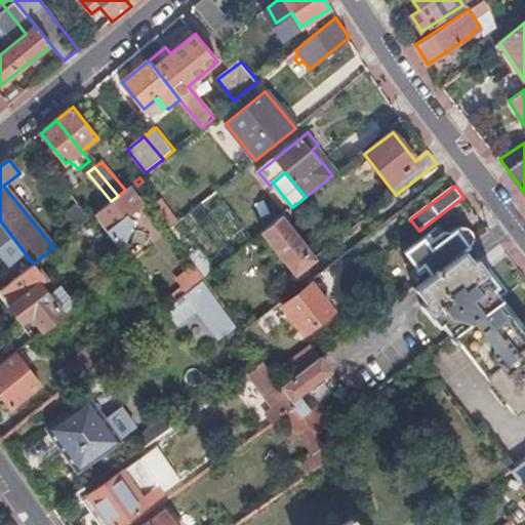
[(94,213),(118,246),(123,241),(130,244),(137,230),(130,227),(127,223),(131,219),(128,214),(142,204),(129,187),(125,190),(118,196),(111,201),(94,213)]
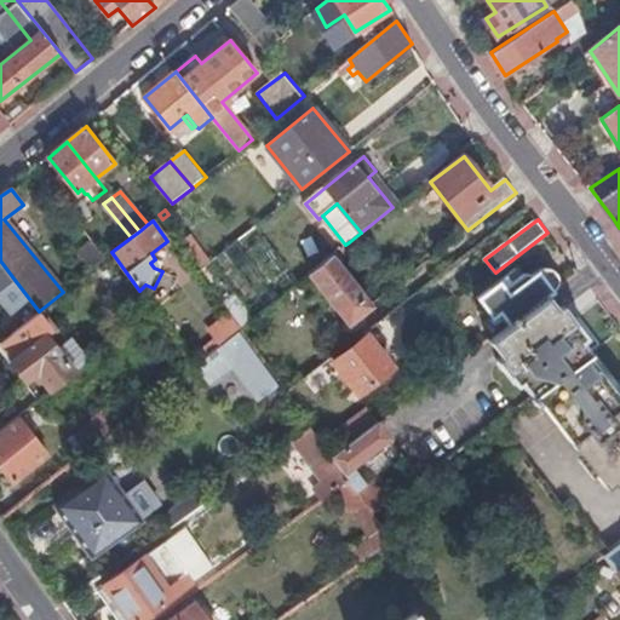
[(179,244),(200,271),(211,263),(202,254),(205,253),(190,235),(179,244)]
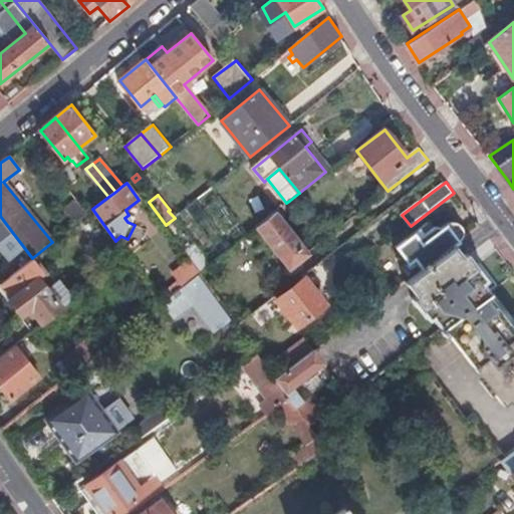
[(277,210),(282,216),(293,207),(289,201),(286,203),(277,210)]
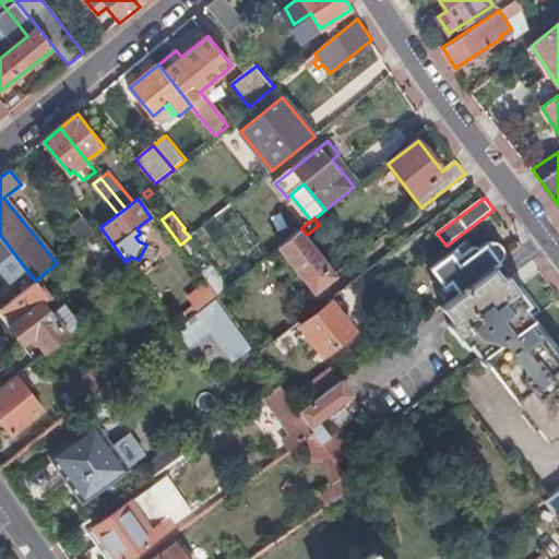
[(298,230),(281,245),(316,289),(334,275),(298,230)]
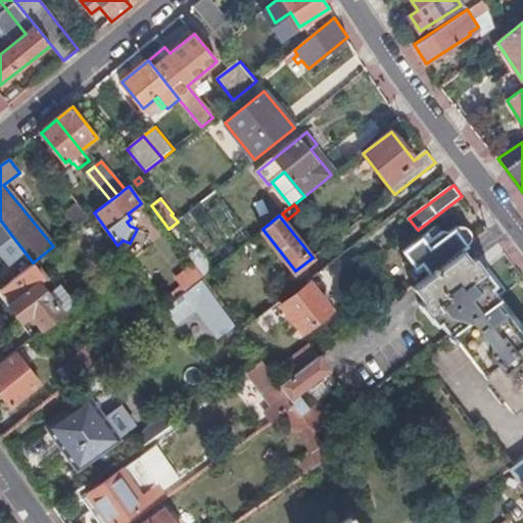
[(0,244),(12,236),(0,220),(0,244)]
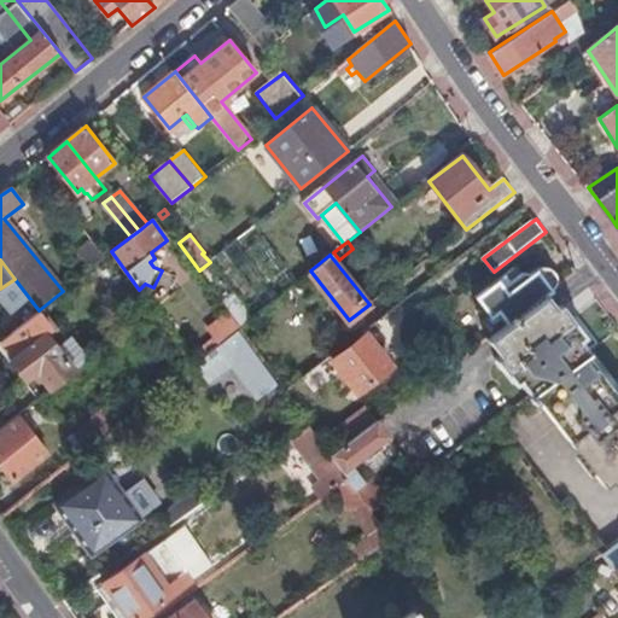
[(508,322),(546,295),(555,287),(557,278),(554,274),(552,270),(546,269),(540,268),(531,274),(525,273),(523,273),(505,287),(499,280),(478,297),(493,315),(499,312),(508,322)]
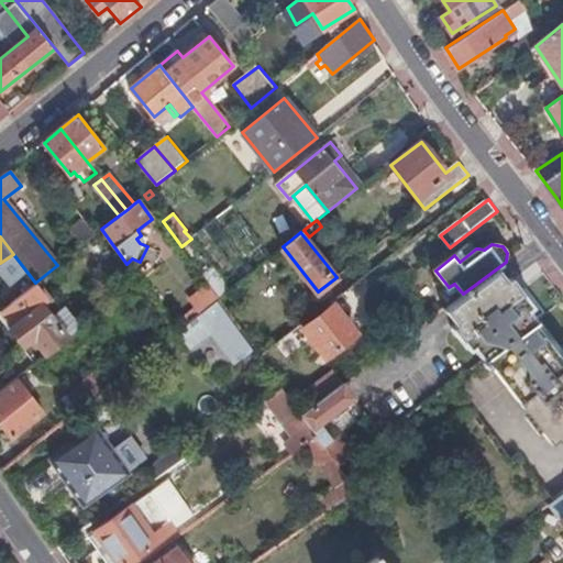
[(473,345),(484,361),(486,359),(536,323),(538,321),(528,308),(531,305),(515,282),(510,285),(497,268),(463,294),(444,308),(456,324),(452,328),(468,348),(473,345)]
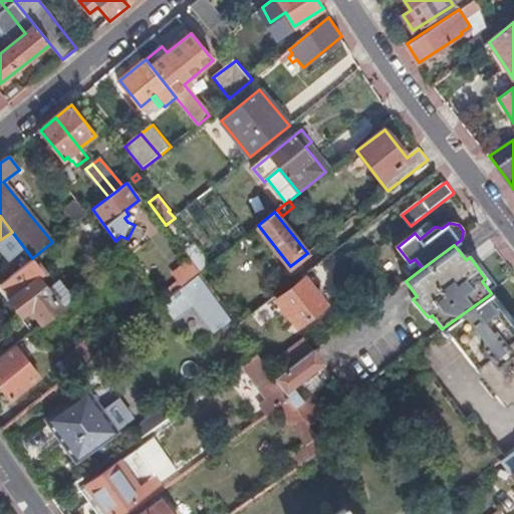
[(174,272),(184,285),(191,279),(200,272),(201,271),(191,259),(174,272)]
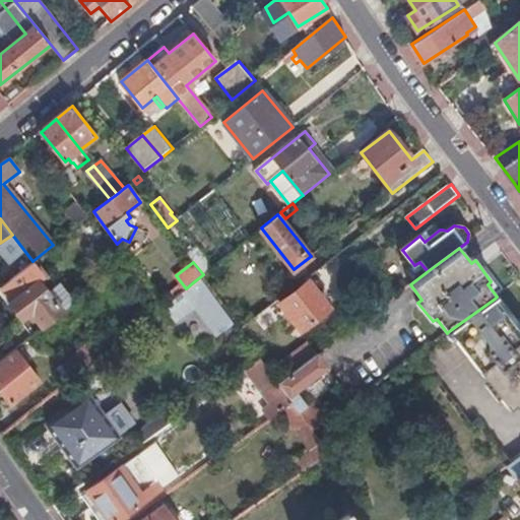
[(197,289),(207,282),(202,275),(193,282),(197,289)]
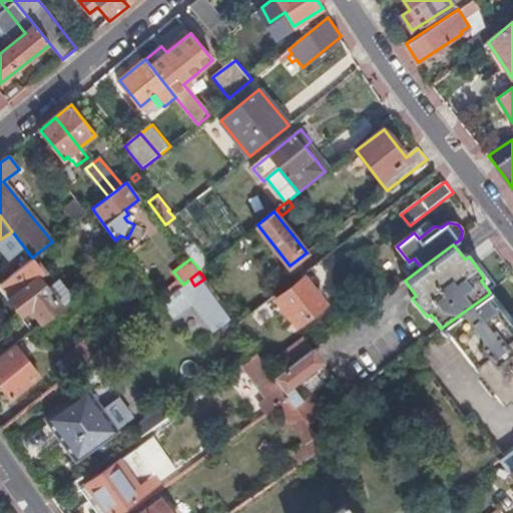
[(43,323),(63,307),(38,276),(8,301),(20,317),(22,316),(30,325),(39,318),(43,323)]
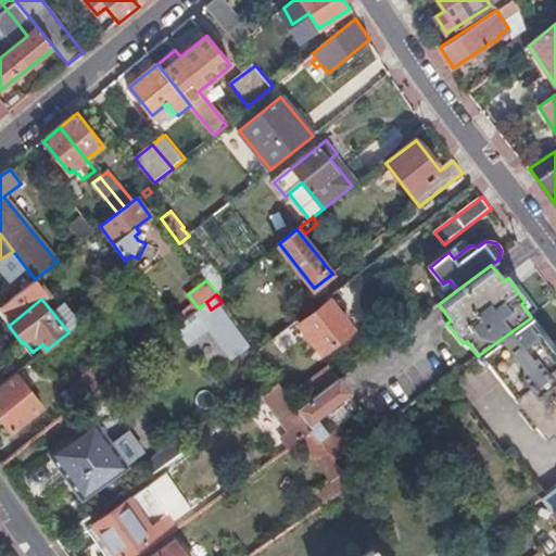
[(300,323),(297,319),(273,338),(280,346),(303,329),(321,353),(353,329),(329,299),(300,323)]
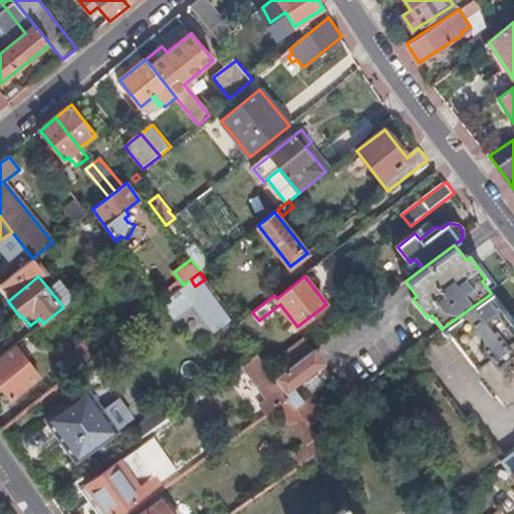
[(213,331),(232,317),(205,279),(195,286),(191,279),(184,285),(162,302),(173,317),(192,303),(213,331)]
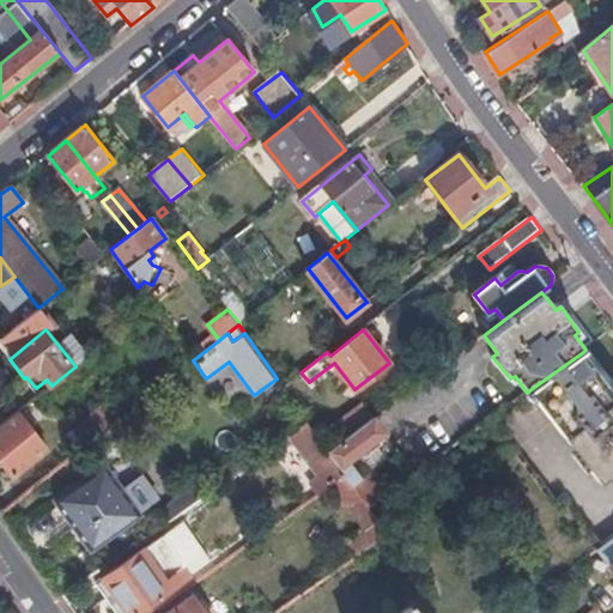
[(612,390),(583,352),(529,390),(600,483),(612,472),(612,390)]
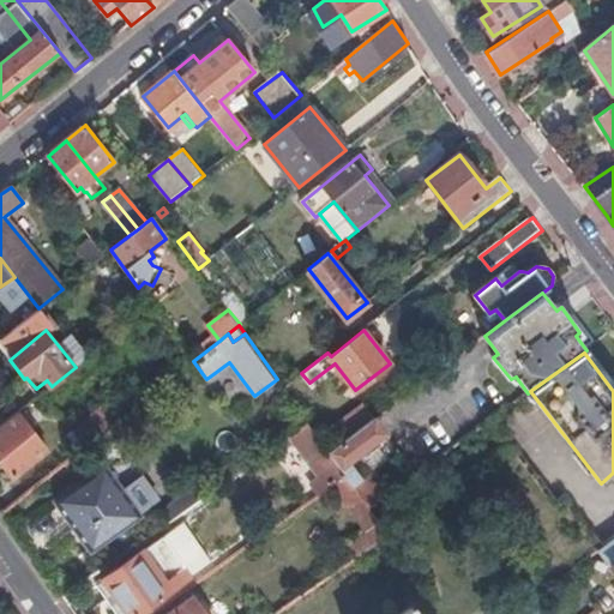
[(283,387),(294,403),(313,389),(309,383),(301,373),(283,387)]
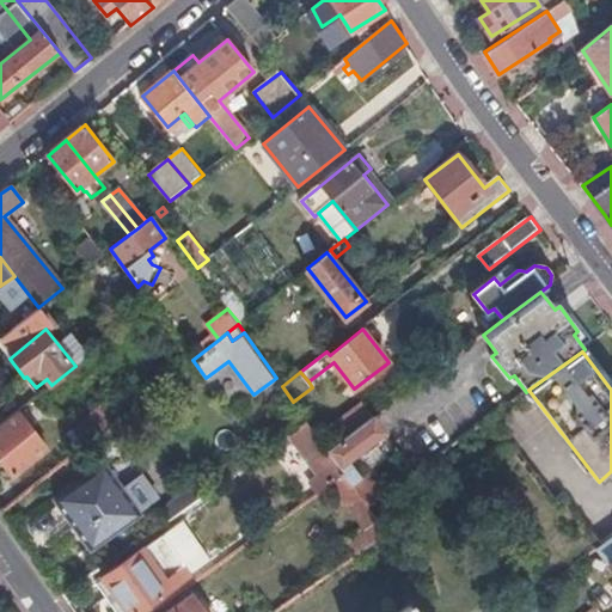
[(90,442),(118,420),(103,402),(98,405),(99,408),(67,434),(80,450),(90,442)]
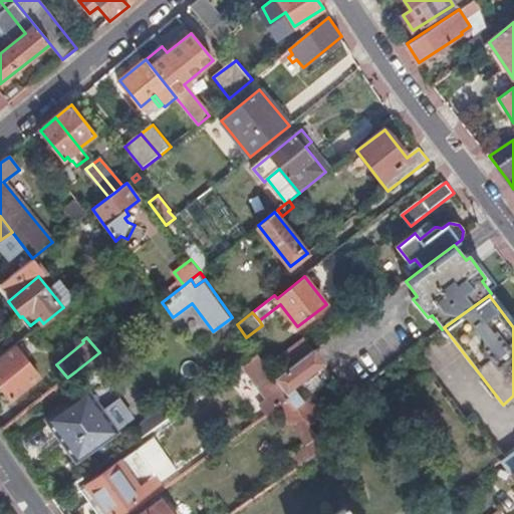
[(15,346),(0,358),(0,384),(12,400),(40,377),(15,346)]
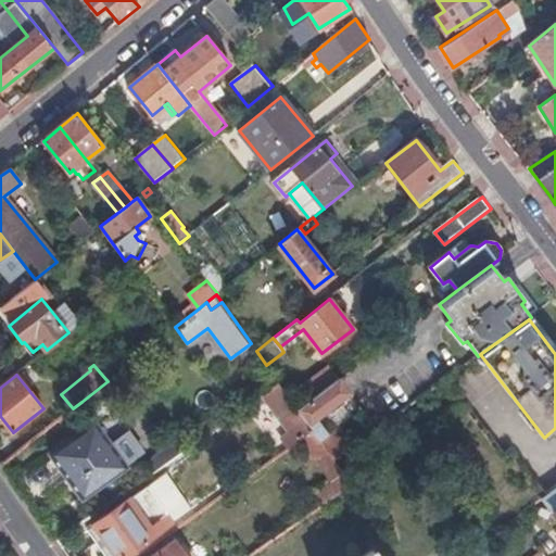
[(336,459),(349,451),(342,442),(335,447),(328,440),(331,437),(318,418),(332,408),(330,406),(350,392),(340,378),(299,409),(314,431),(328,451),(336,459)]
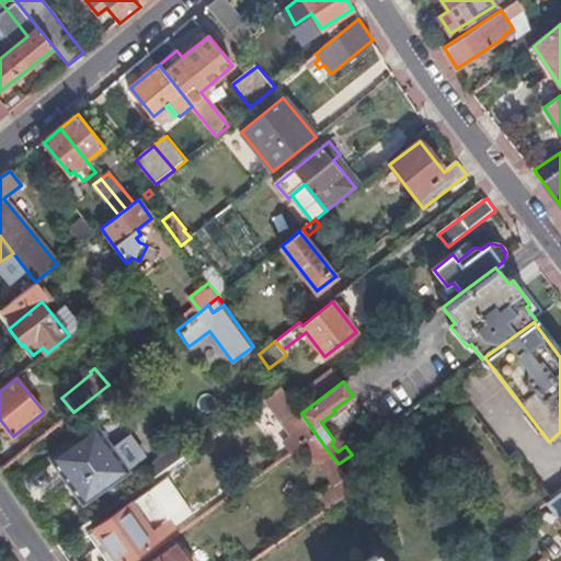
[(317,435),(301,413),(282,386),(272,392),(307,442),(317,435)]
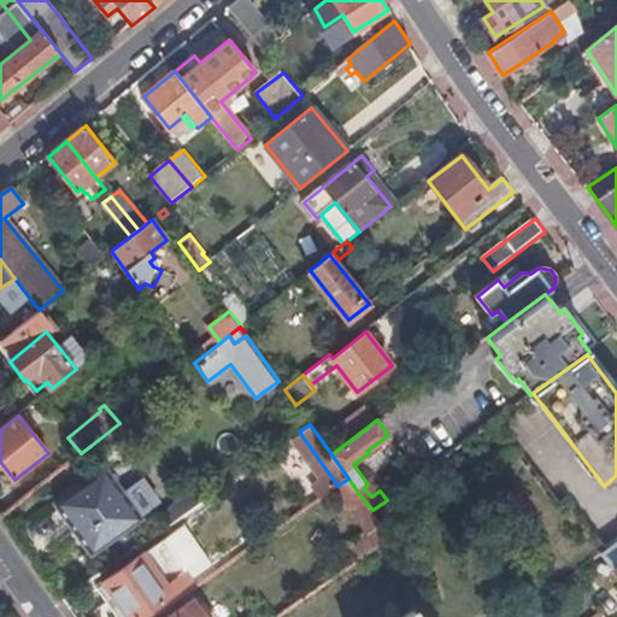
[(541,517),(581,570),(604,552),(609,548),(569,497),(562,501),(526,452),(498,472),(535,522),(541,517)]
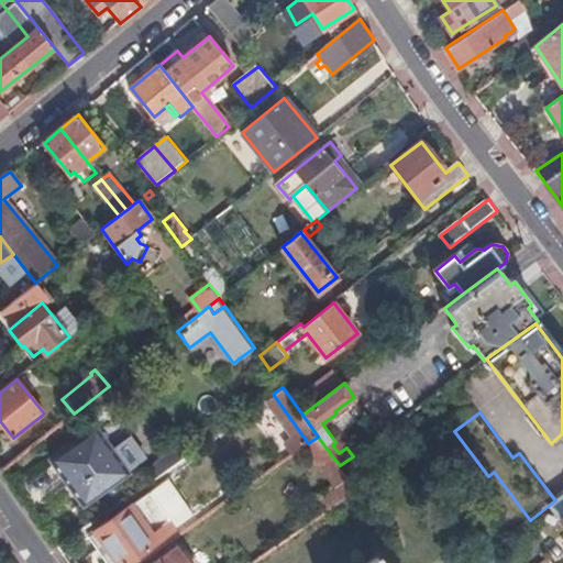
[(129,473),(97,428),(52,460),(84,505),(129,473)]
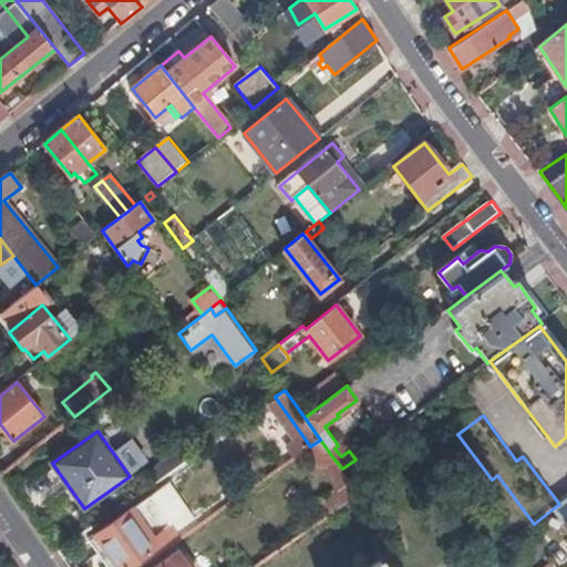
[(323,467),(334,460),(320,440),(310,446),(309,447),(323,467)]
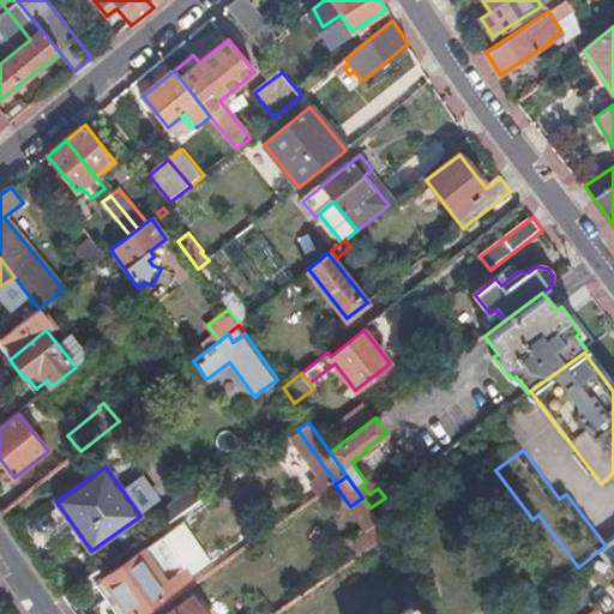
[(164,524),(181,512),(173,503),(157,513),(164,524)]
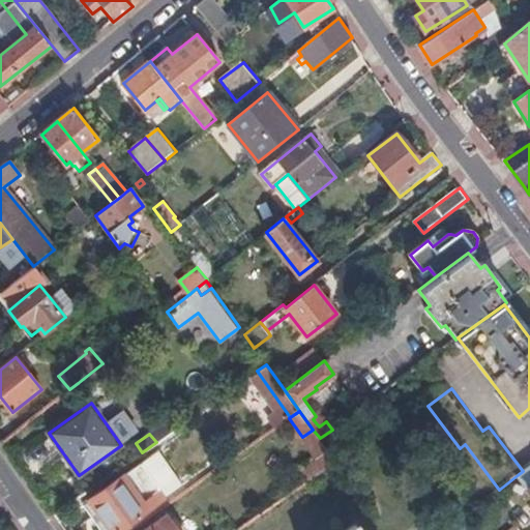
[(159,450),(142,463),(166,498),(183,484),(159,450)]
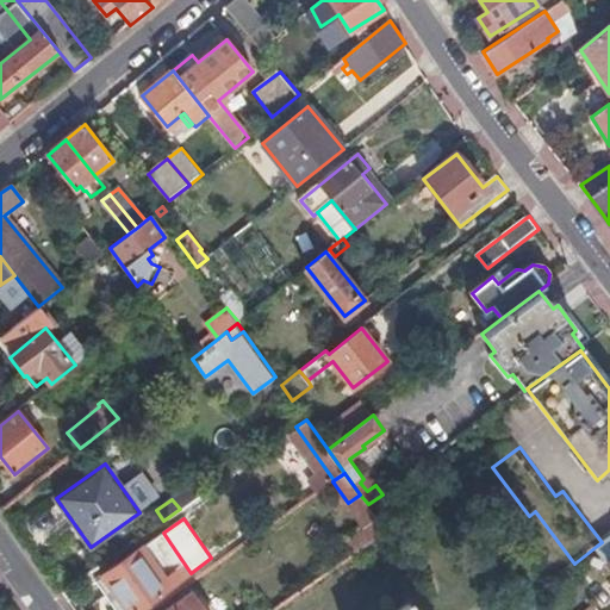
[(387,531),(379,520),(347,542),(355,554),(387,531)]
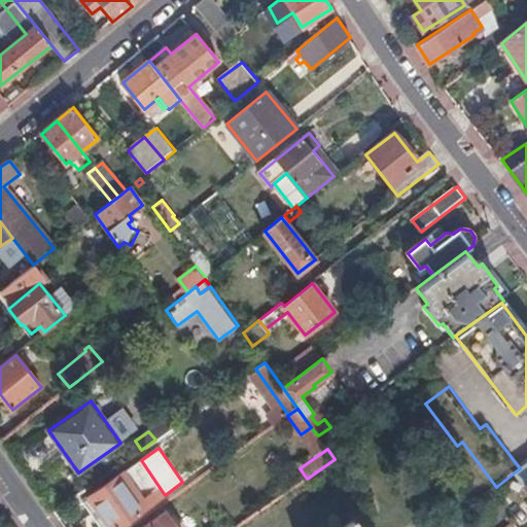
[(118,526),(165,495),(141,460),(89,497),(90,498),(109,526),(118,526)]
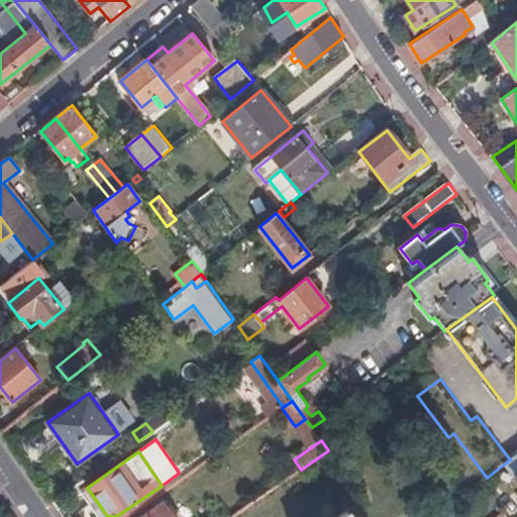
[(516,453),(510,459),(506,462),(516,478),(516,453)]
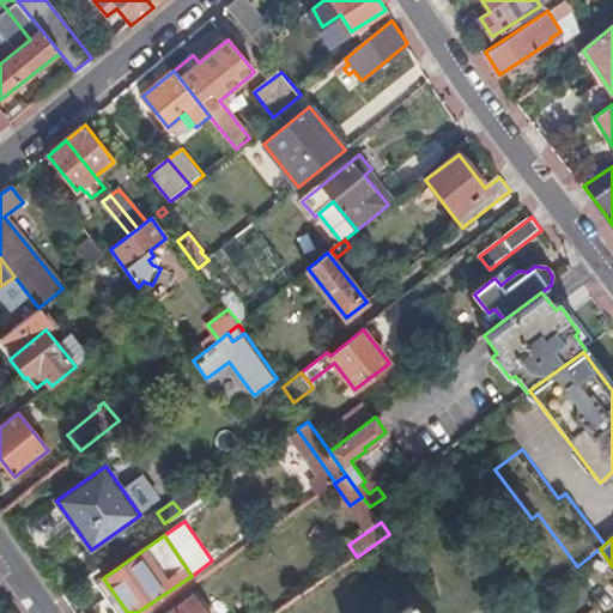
[(127,612),(104,580),(97,584),(116,612),(127,612)]
